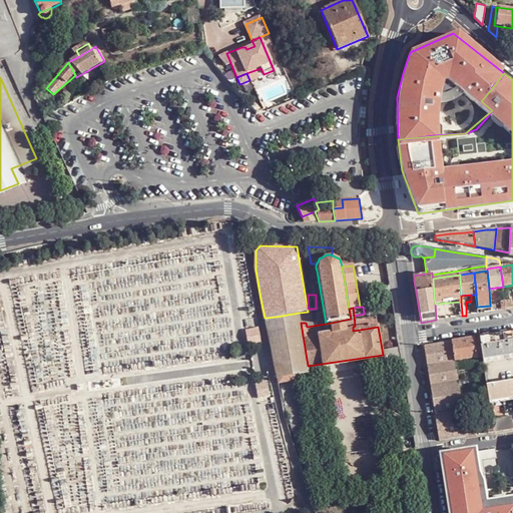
[(382,311),(364,314),(366,329),(378,327),(385,326),(382,311)]
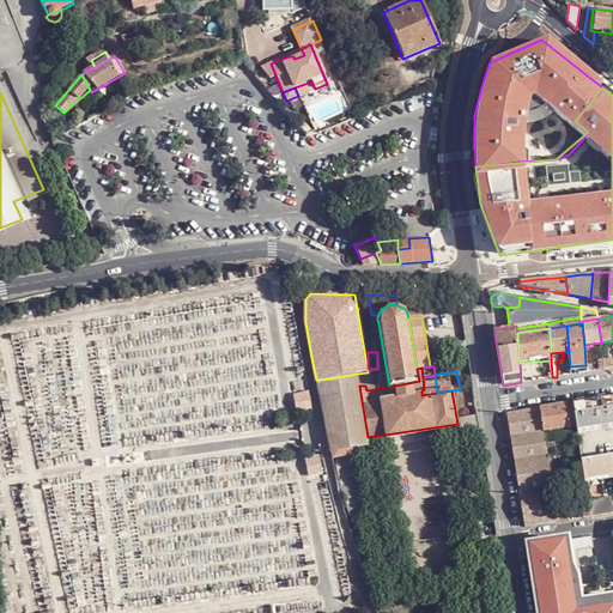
[(357,374),(329,378),(316,380),(331,451),(356,447),(369,444),(368,437),(359,386),(357,374)]
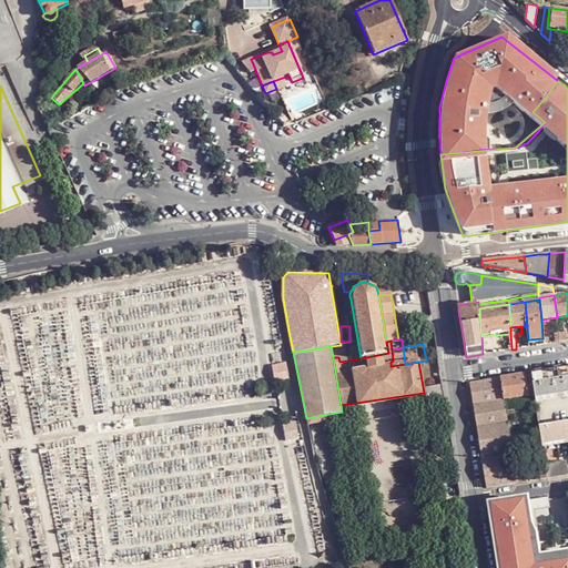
[(290,379),(287,363),(271,366),(274,382),(290,379)]
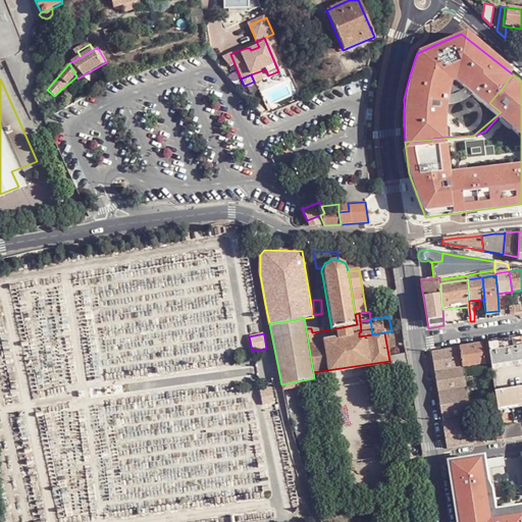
[(521,338),(489,345),(492,364),(492,369),(521,364),(521,338)]
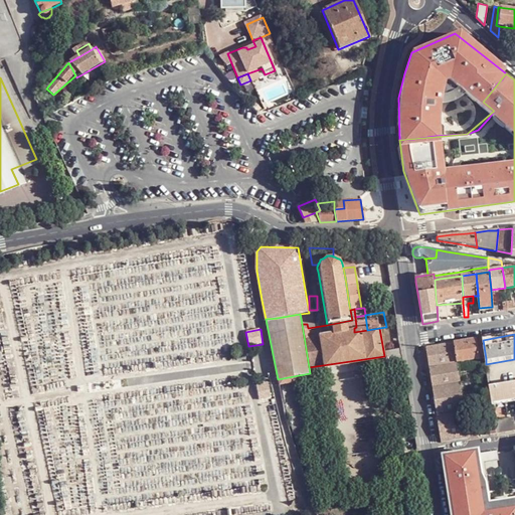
[(483,340),(455,344),(458,363),(486,359),(483,340)]
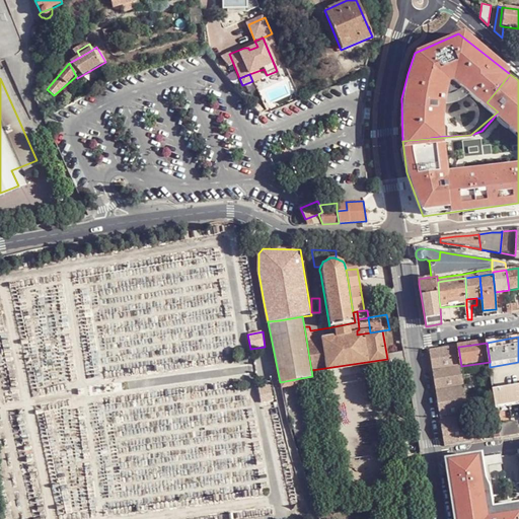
[(461,366),(458,347),(430,351),(445,447),(473,442),(470,426),(467,404),(461,366)]
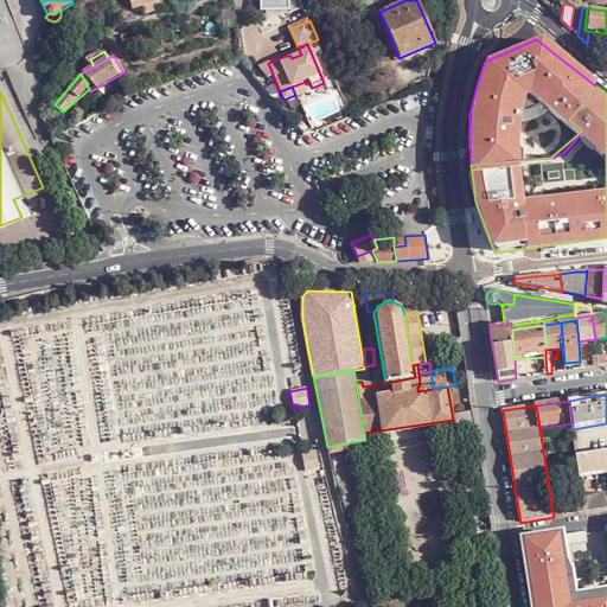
[(328,454),(352,449),(353,449),(352,442),(327,447),(328,454)]
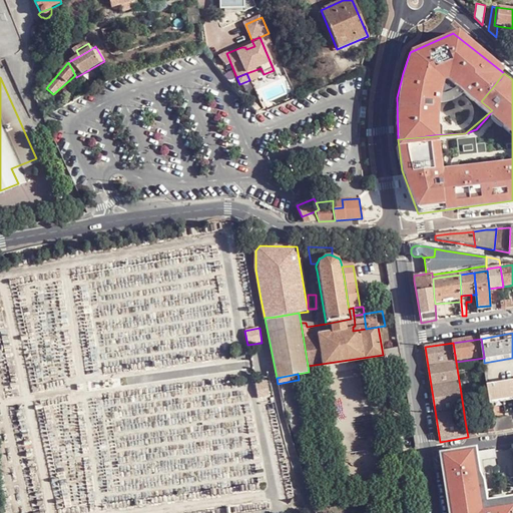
[(284,417),(301,471),(311,469),(298,380),(278,384),(284,417)]
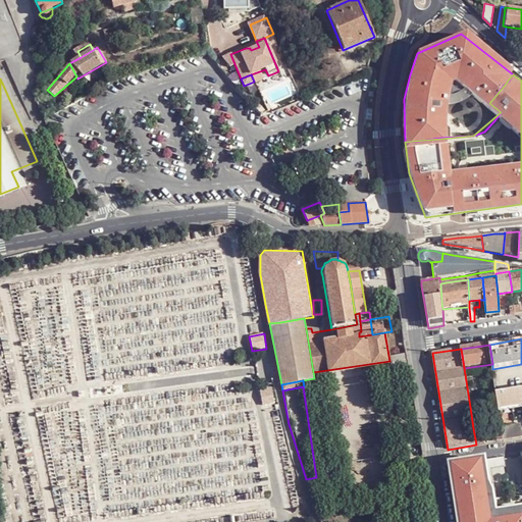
[(271,387),(259,389),(262,405),(274,403),(271,387)]
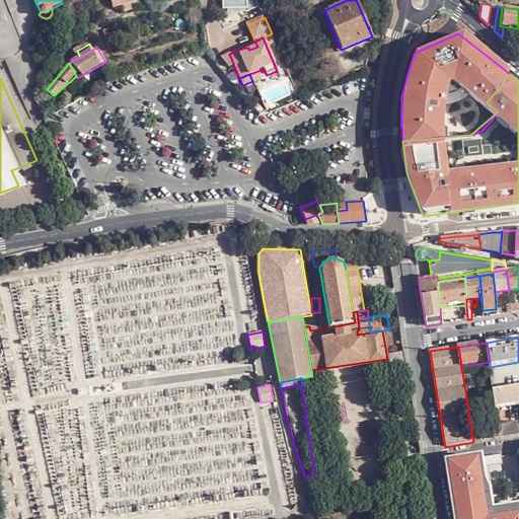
[(518,385),(494,389),(496,406),(518,402),(518,385)]
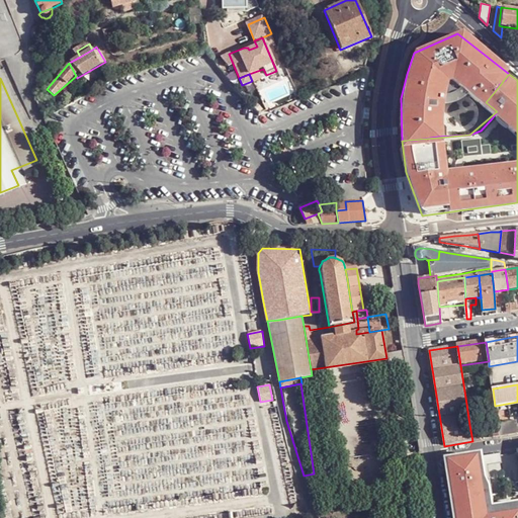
[(498,424),(500,437),(517,434),(517,432),(516,421),(498,424)]
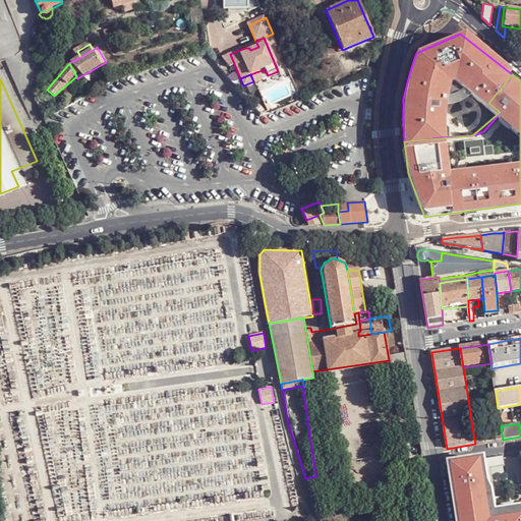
[(472,427),(475,444),(484,443),(481,425),(472,427)]
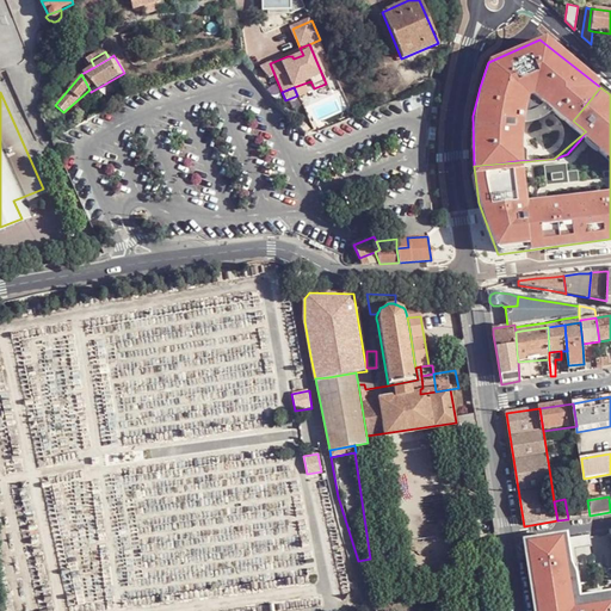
[(610,610),(610,599),(593,603),(593,599),(578,602),(567,537),(534,543),(543,610),(610,610)]
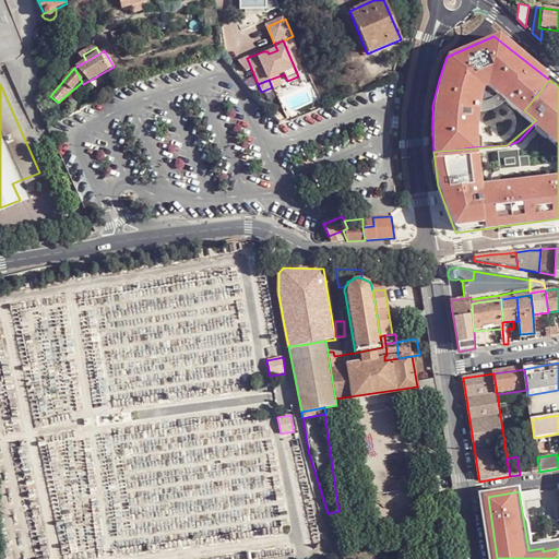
[(483,498),(491,558),(497,558),(488,497),(483,498)]
